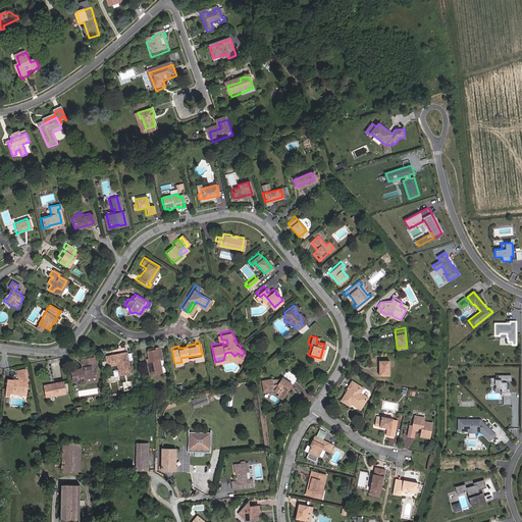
[(150,360),(146,361),(149,372),(161,369),(158,356),(161,356),(159,345),(154,346),(155,349),(148,350),(149,356),(150,360)]
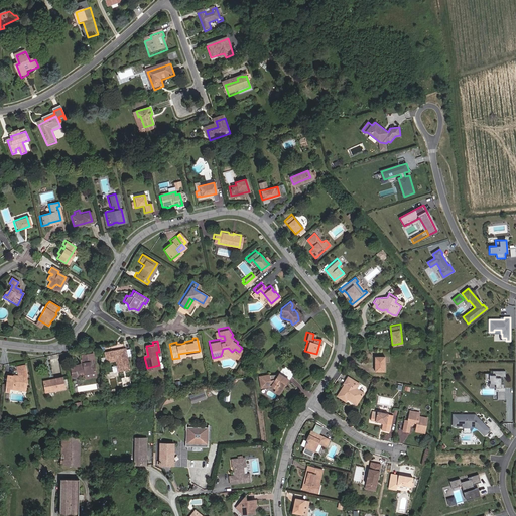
[(124,360),(128,359),(125,346),(104,351),(106,357),(106,361),(107,362),(116,359),(117,364),(117,366),(125,365),(124,360)]
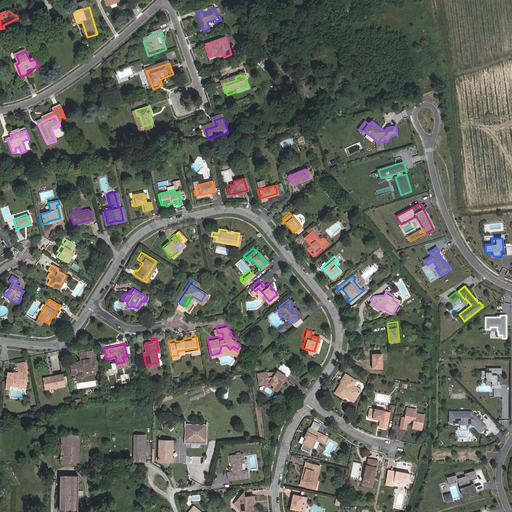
[(233,354),(237,349),(233,346),(230,349),(226,345),(221,346),(233,354)]
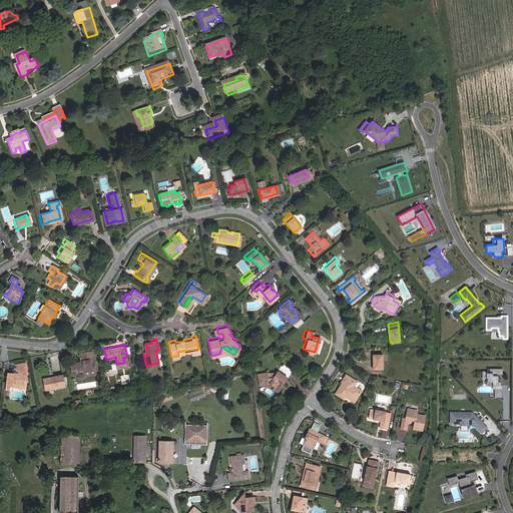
[(75,363),(77,375),(85,373),(85,377),(96,375),(92,353),(82,355),(83,362),(75,363)]
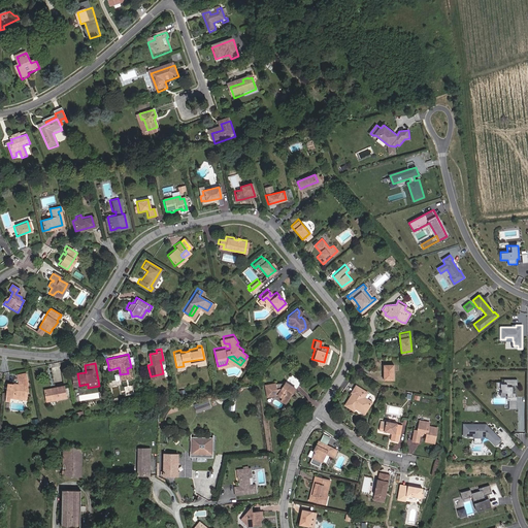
[(382,363),(383,377),(393,378),(393,364),(382,363)]
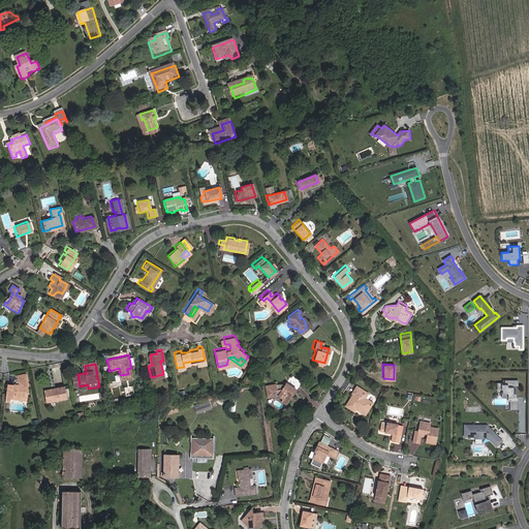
[(133,376),(131,368),(127,369),(128,374),(120,375),(121,379),(133,376)]
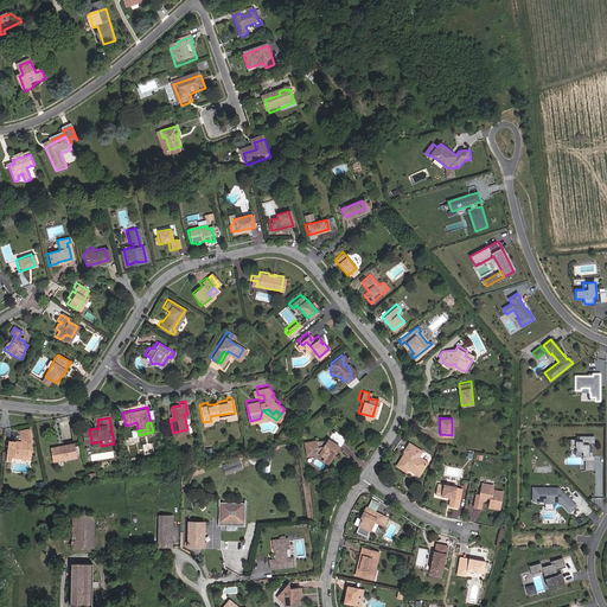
[(84,445),(91,443),(89,429),(82,430),(84,445)]
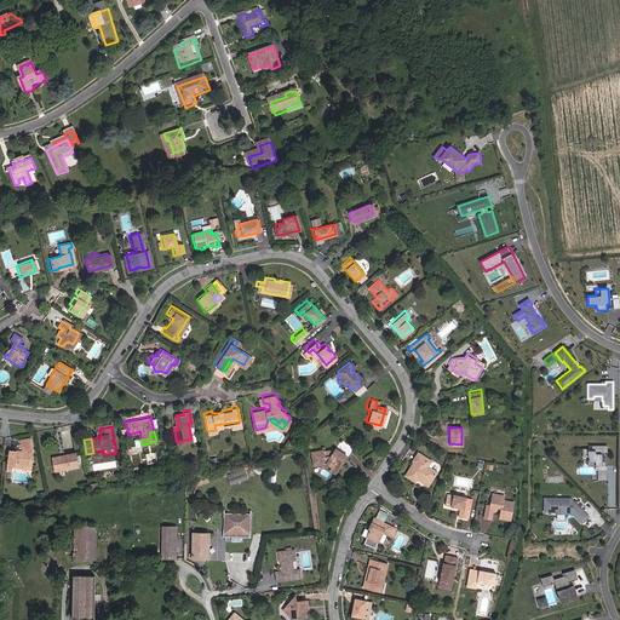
[(32,468),(33,454),(30,441),(23,442),(26,453),(13,452),(12,457),(9,455),(6,471),(11,472),(11,468),(12,465),(32,468)]
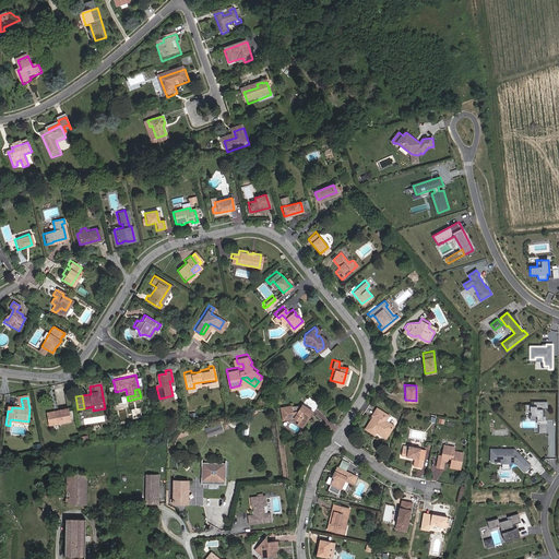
[(548,403),(534,403),(534,406),(526,406),(526,413),(531,413),(531,417),(537,417),(537,421),(537,425),(539,425),(539,435),(548,435),(547,421),(546,421),(546,417),(544,417),(544,413),(542,413),(542,411),(544,411),(544,409),(548,409),(548,403)]
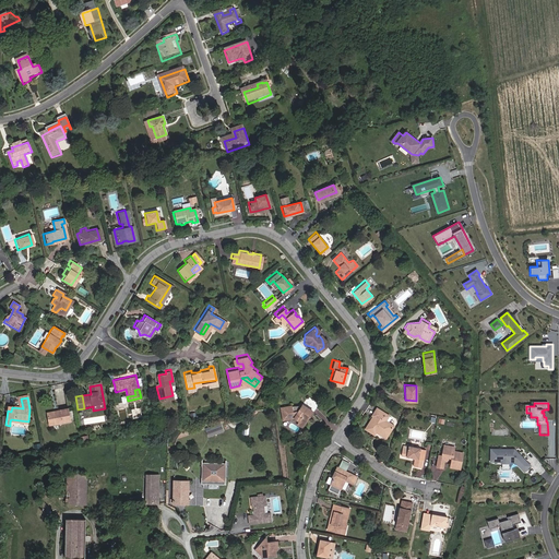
[(298,408),(292,404),(281,405),(283,416),(293,416),(295,413),(299,416),(297,419),(302,423),(311,411),(301,404),(298,408)]
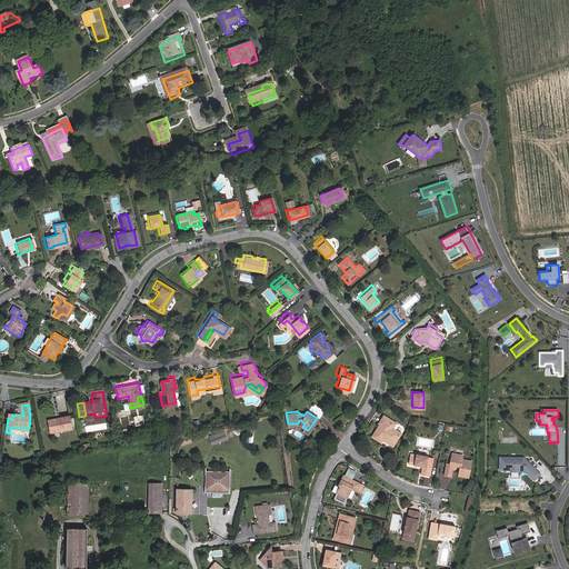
[(383,415),(379,421),(380,422),(372,433),(381,439),(382,437),(383,435),(385,431),(388,433),(386,436),(393,440),(400,431),(392,427),(389,425),(391,419),(383,415)]
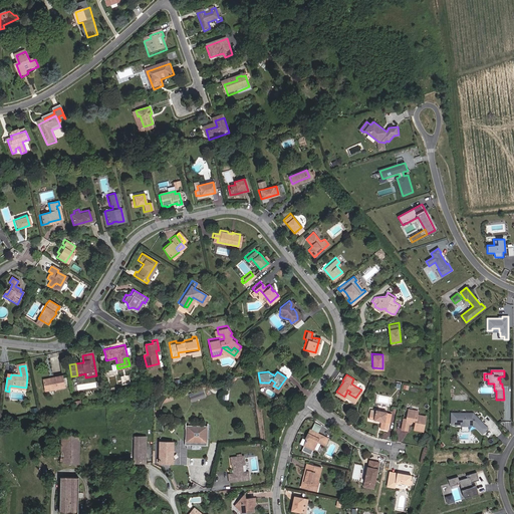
[(123,383),(131,382),(130,375),(122,376),(123,383)]
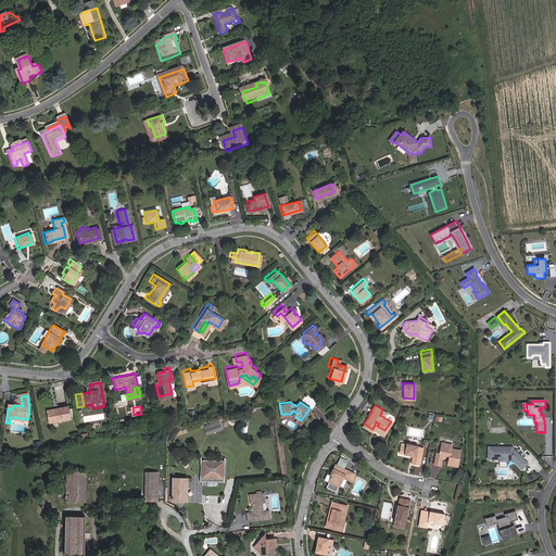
[(58,411),(48,414),(49,422),(71,418),(67,407),(58,408),(58,411)]
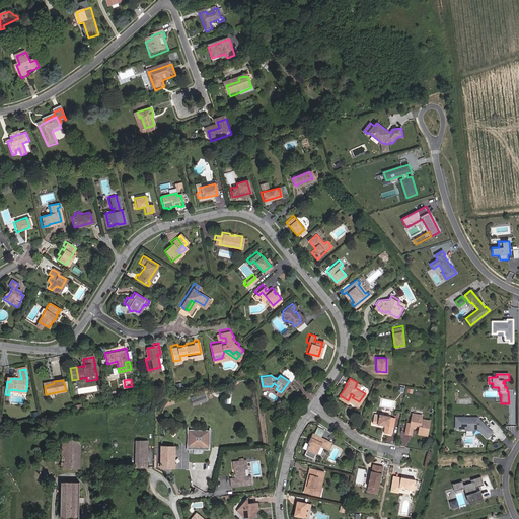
[(206,391),(191,396),(194,404),(209,399),(206,391)]
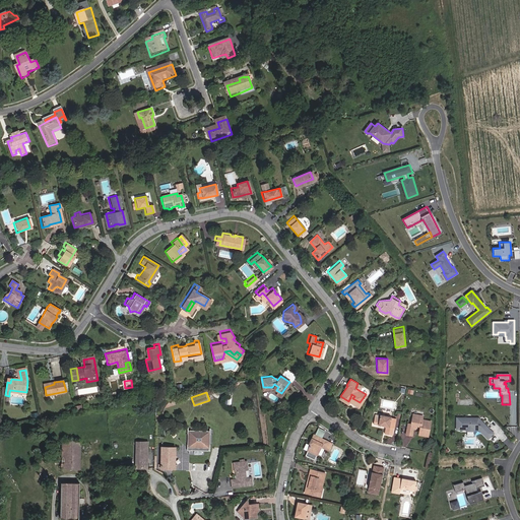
[(423,414),(413,412),(411,424),(408,423),(406,434),(411,435),(413,428),(415,428),(416,425),(420,426),(419,434),(429,435),(431,419),(421,418),(423,414)]
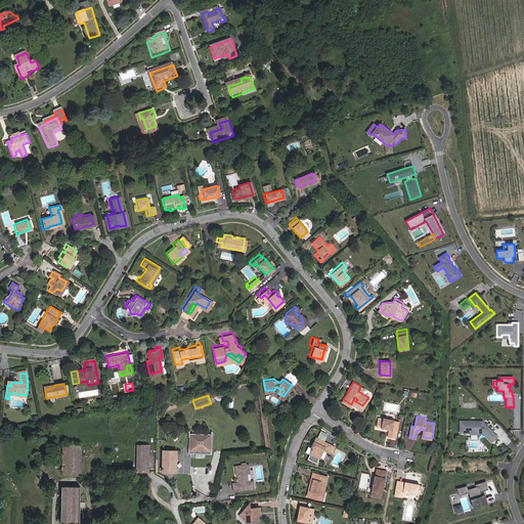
[(384,423),(382,428),(388,430),(387,437),(395,439),(397,430),(392,429),(394,420),(385,418),(384,423)]
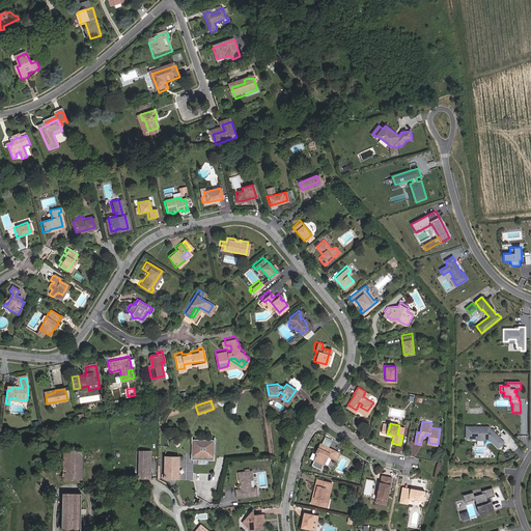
[(488,426),(467,426),(467,438),(476,438),(477,440),(484,440),(485,438),(490,438),(499,447),(504,442),(493,430),(492,430),(491,429),(491,427),(488,426)]
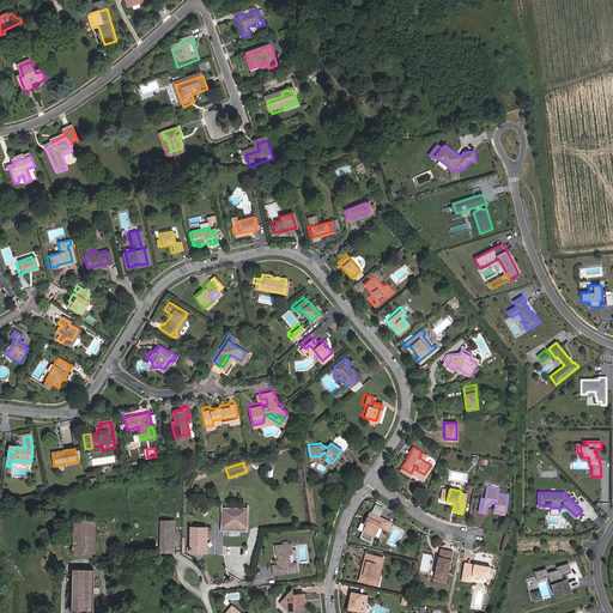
[(248,508),(222,508),(222,530),(248,532),(248,508)]
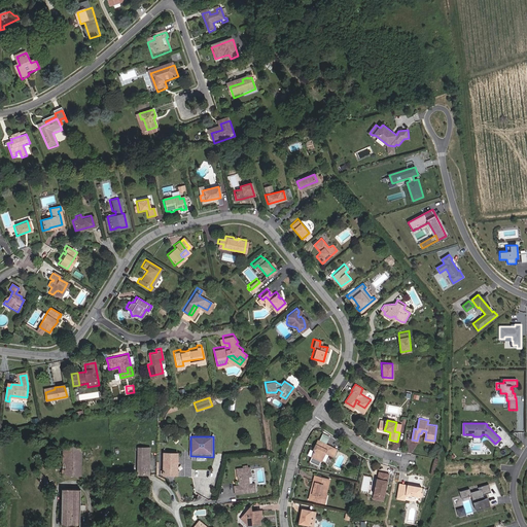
[(321,459),(323,455),(325,451),(329,452),(332,446),(318,438),(316,443),(318,444),(315,449),(315,450),(312,455),(315,456),(321,459)]
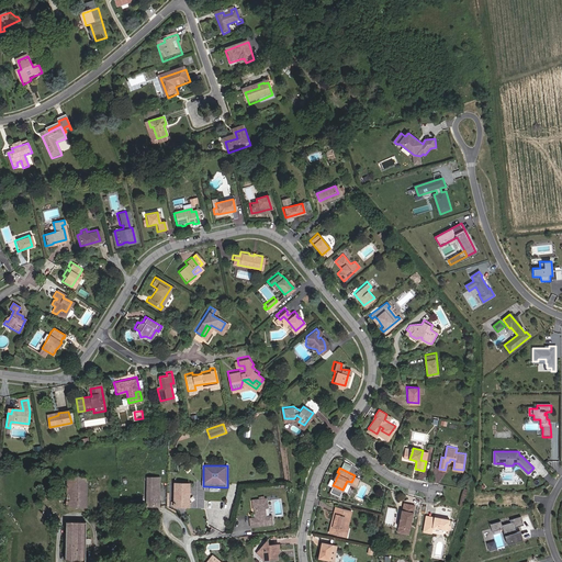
[(355,475),(351,482),(356,485),(360,478),(355,475)]
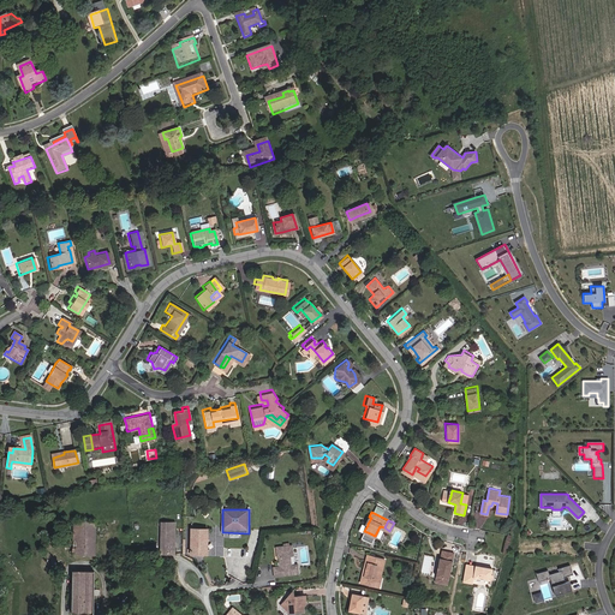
[(96,521),(75,521),(73,554),(95,554),(96,521)]
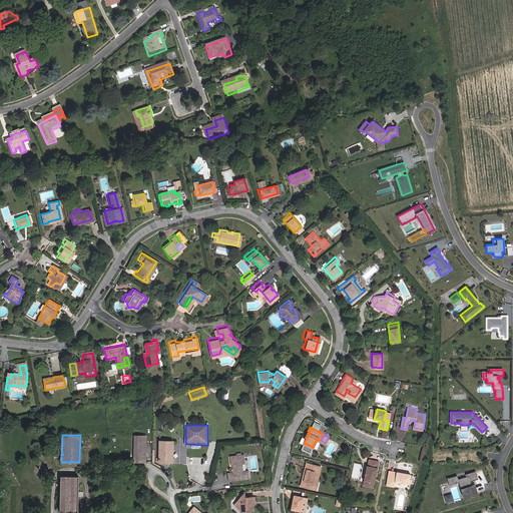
[(130,436),(130,461),(145,461),(146,435),(130,435),(130,436)]
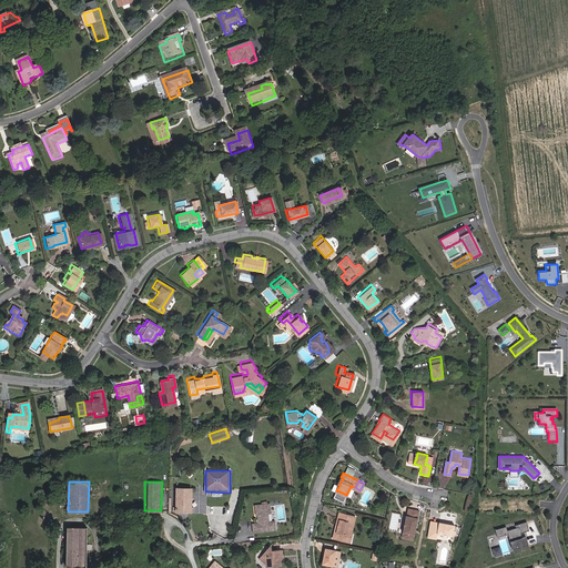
[(176,487),(176,511),(191,511),(191,487),(176,487)]
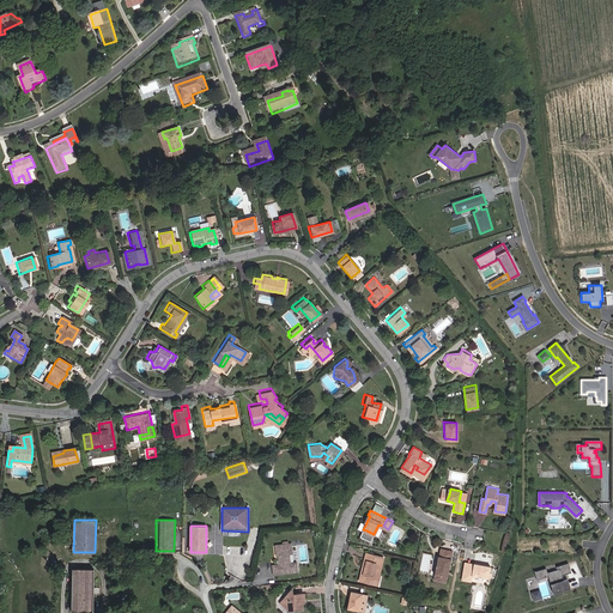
[(289,540),(275,541),(277,551),(278,551),(279,557),(281,557),(281,560),(280,560),(273,562),(274,570),(297,566),(296,558),(290,559),(289,550),(290,550),(289,540)]
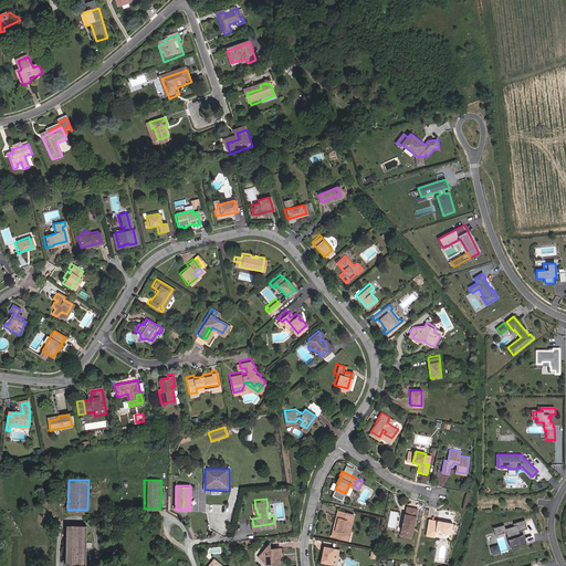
[(402,512),(399,528),(411,531),(412,532),(417,507),(405,505),(404,512),(402,512)]
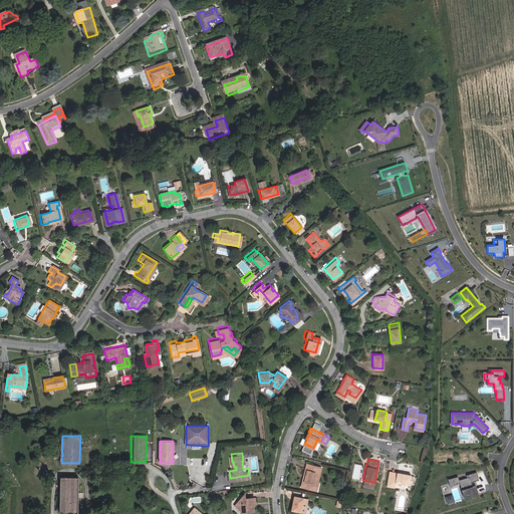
[(315,480),(317,480),(321,465),(307,461),(305,467),(308,468),(306,476),(303,475),(301,484),(314,487),(315,480)]
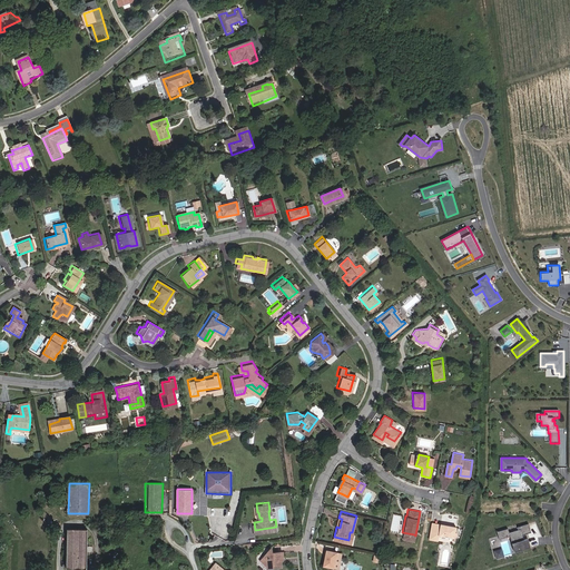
[(438,533),(454,537),(457,526),(440,522),(432,521),(429,536),(436,538),(438,533)]
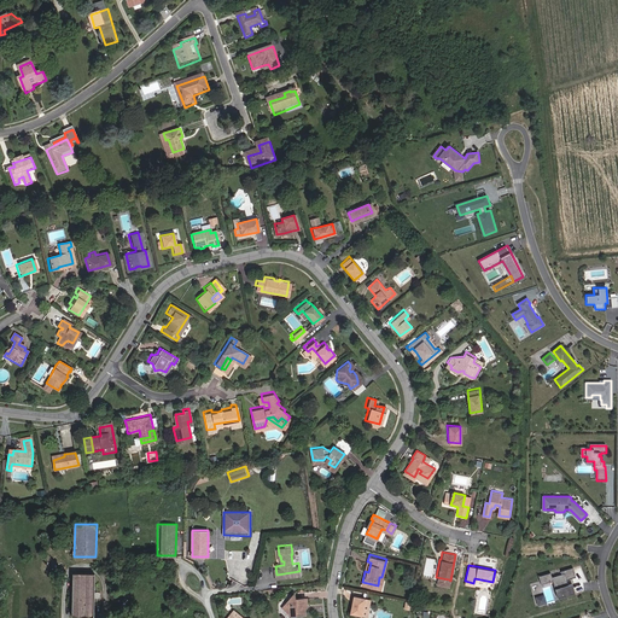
[(567,579),(576,577),(573,567),(561,571),(563,575),(553,577),(551,573),(540,577),(542,584),(553,581),(558,595),(565,593),(565,596),(575,594),(571,584),(569,586),(567,579)]
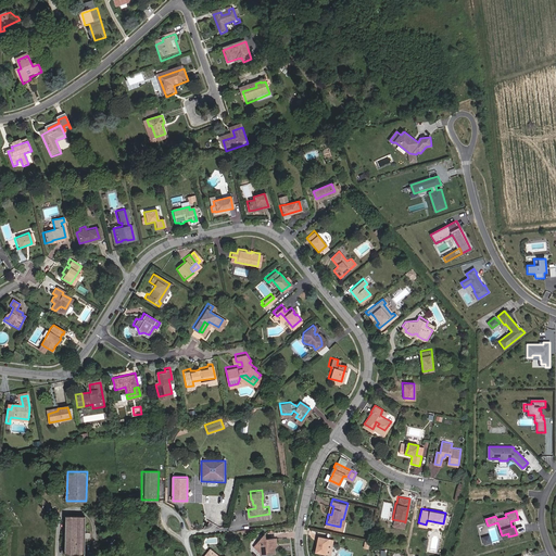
[(86,516),(65,516),(64,555),(84,555),(86,516)]
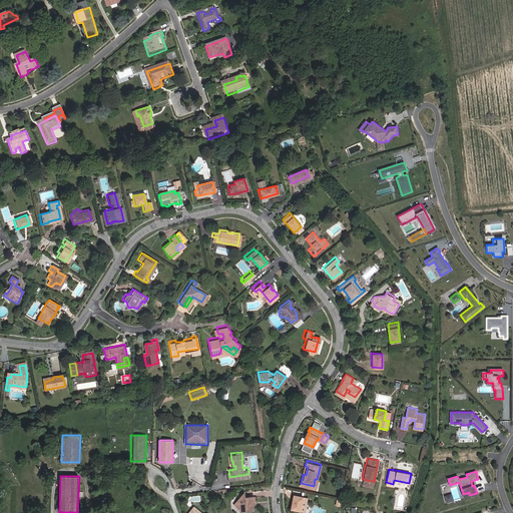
[(294,493),(291,508),(301,510),(304,495),(294,493)]
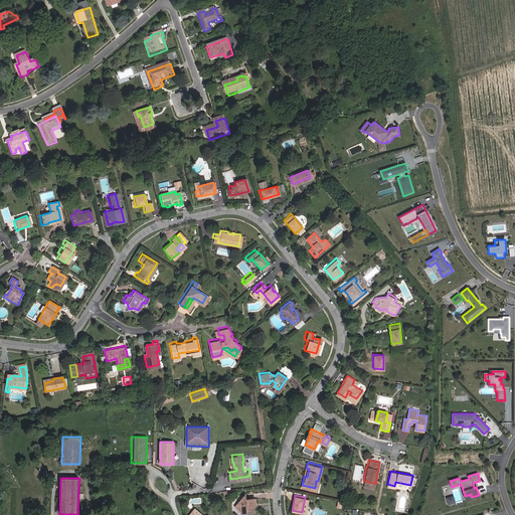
[(255,497),(246,497),(239,498),(236,502),(237,506),(241,510),(244,507),(247,508),(247,511),(253,510),(253,505),(251,506),(251,503),(253,503),(255,501),(255,497)]
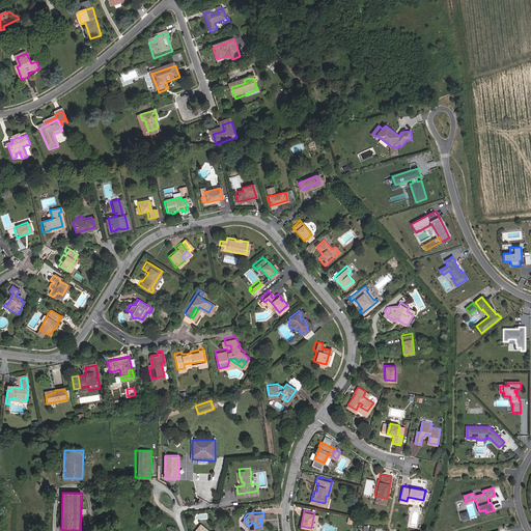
All buildings are outlined.
